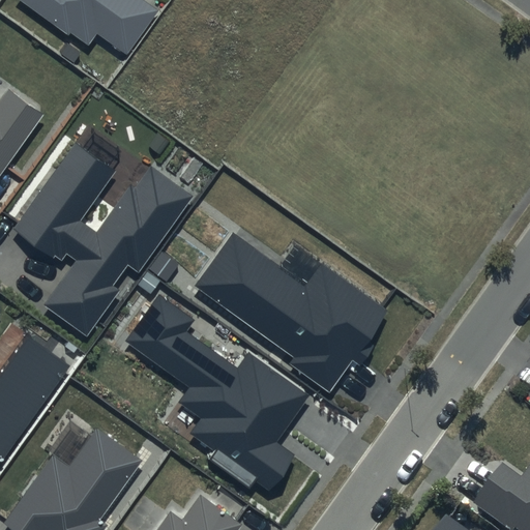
[(17,0),(88,49),(96,36),(126,57),(158,10),(144,0),(17,0)]
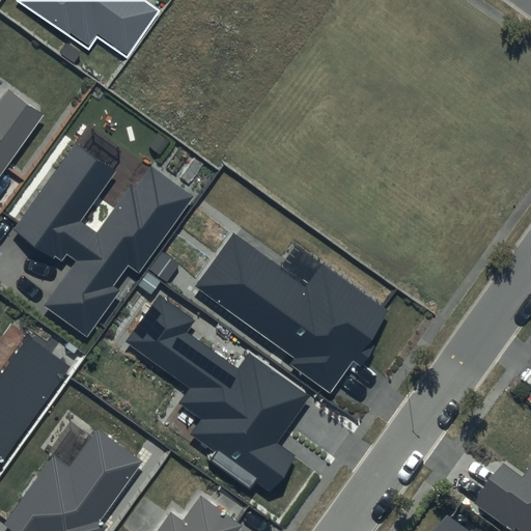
[(0,178),(47,114),(11,89),(0,104),(0,178)]
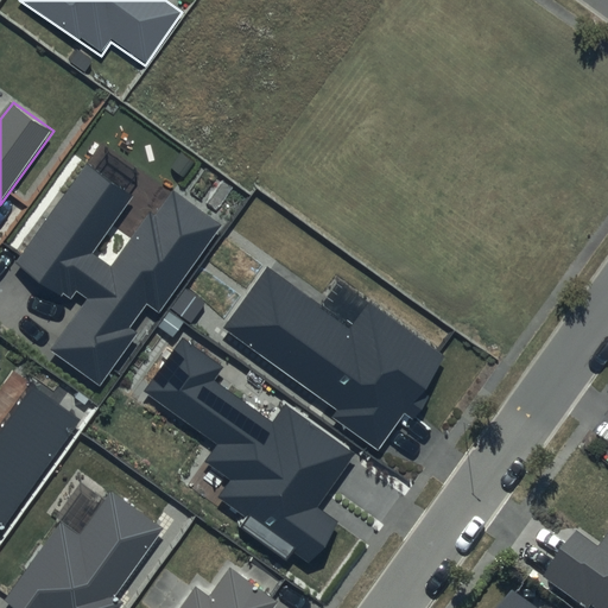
[(87,164),(16,264),(69,302),(76,291),(87,298),(50,349),(100,384),(137,331),(131,328),(146,305),(158,314),(222,226),(173,191),(156,216),(151,213),(111,268),(89,254),(132,196),(87,164)]
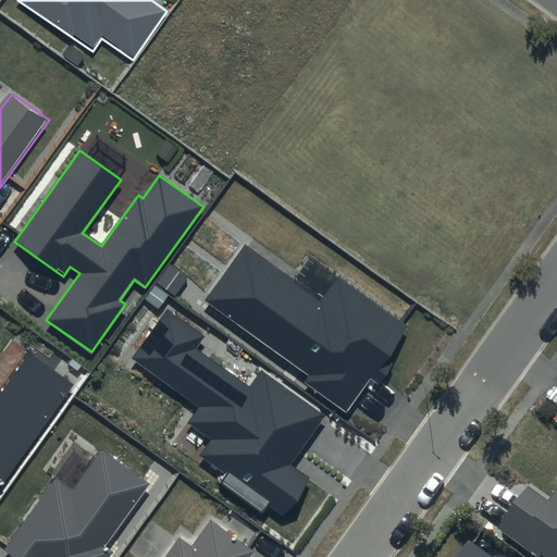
[(320,298),(245,244),(205,300),(308,374),(302,381),(346,412),(370,379),(378,384),(393,362),(386,358),(410,324),(338,273),(320,298)]
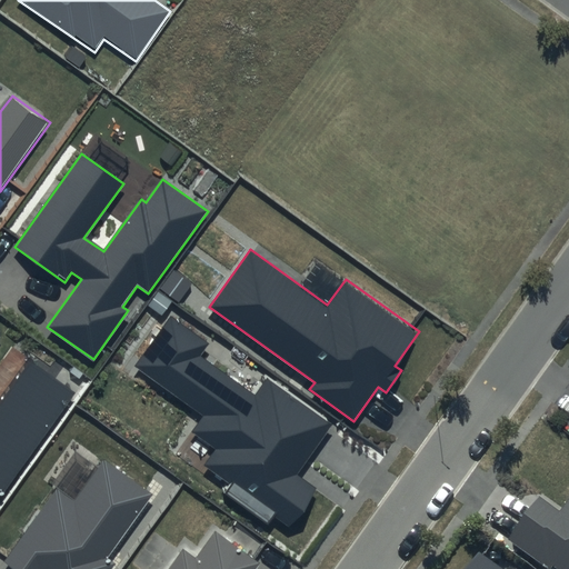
[(212,342),(170,312),(132,366),(206,417),(195,432),(219,450),(209,465),(233,481),(226,493),(269,523),(275,516),(289,527),(317,487),(300,476),(337,423),(267,375),(255,391),(203,356),(212,342)]
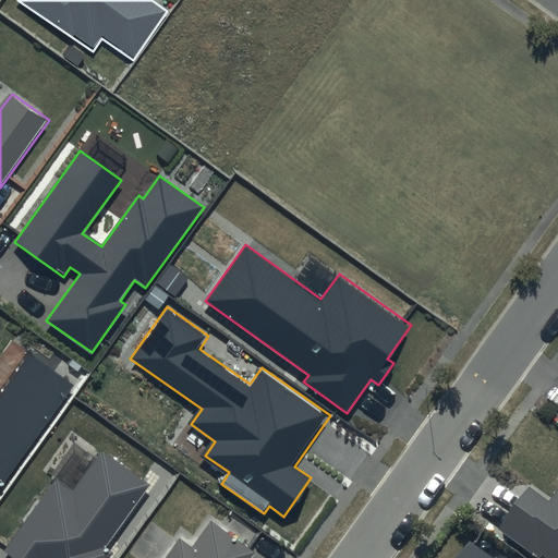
[(0,486),(73,385),(31,354),(0,396),(0,486)]
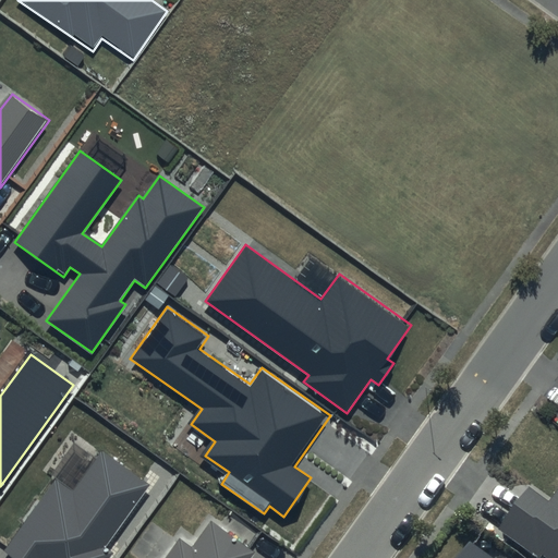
[(153,485),(102,449),(73,489),(57,478),(5,549),(16,557),(111,557),(116,553),(108,547),(153,485)]
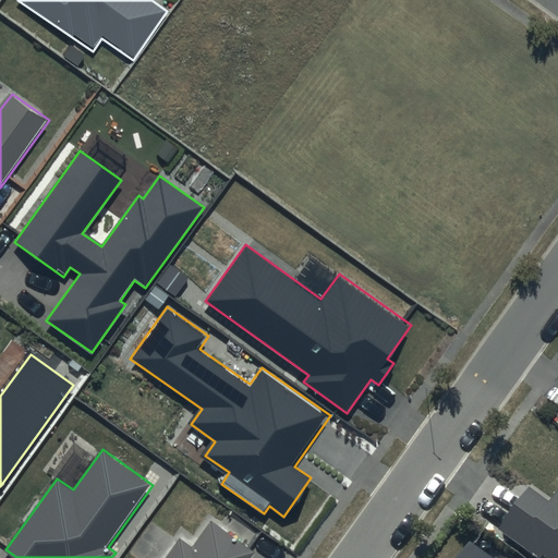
[(557,557),(557,488),(549,501),(528,486),(497,529),(537,557),(538,557),(542,555),(546,557),(557,557)]
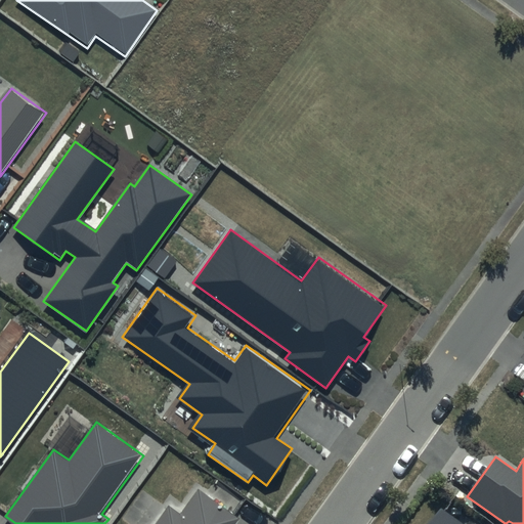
[(181,512),(169,503),(153,523),(233,523),(238,517),(199,488),(181,512)]
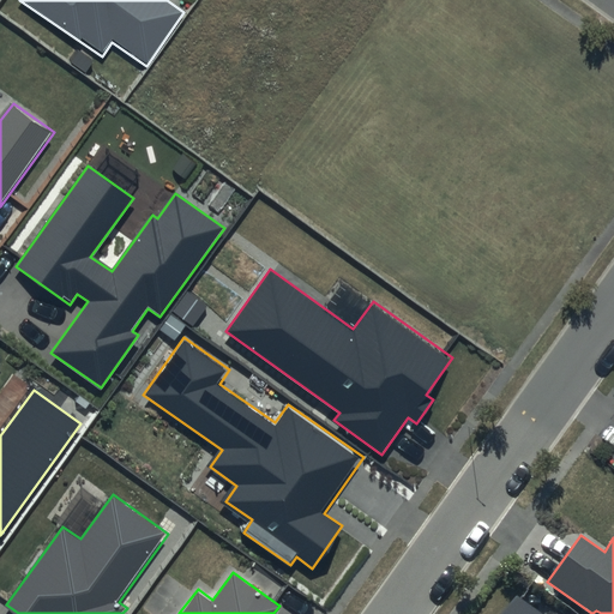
[(543,613),(517,595),(503,613),(543,613)]
